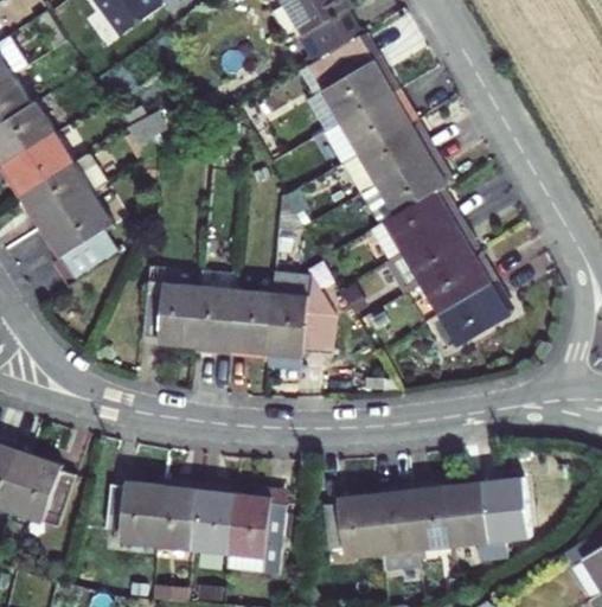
[(93,0),(119,36),(159,7),(153,0),(93,0)]
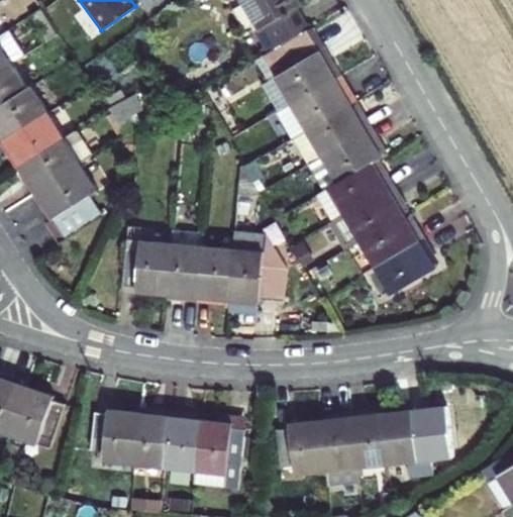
[(257,29),(269,50),(305,29),(293,9),(297,6),(293,0),(240,0),(257,27),(257,29)]
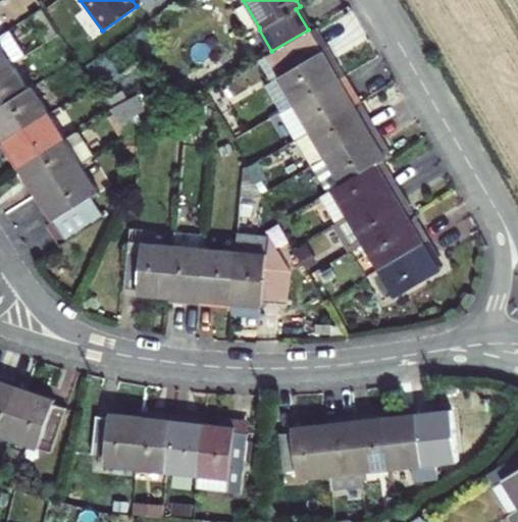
[(263,56),(276,79),(292,105),(341,76),(331,61),(327,63),(308,30),(271,51),(263,56)]
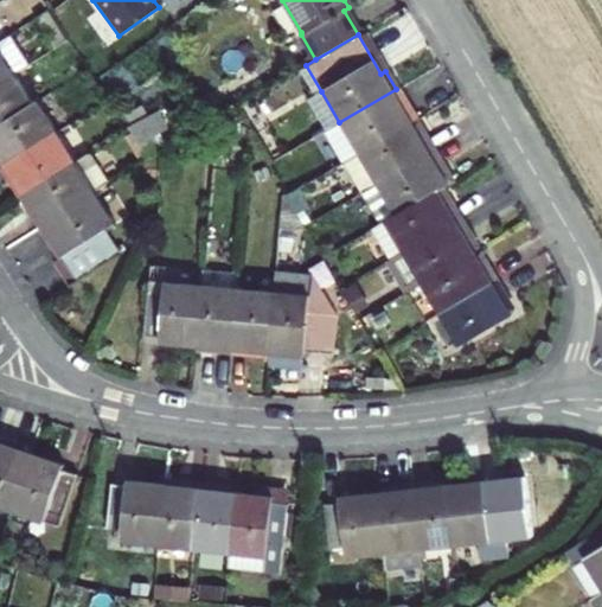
[(0,81),(10,75),(25,65),(7,36),(0,40),(0,81)]
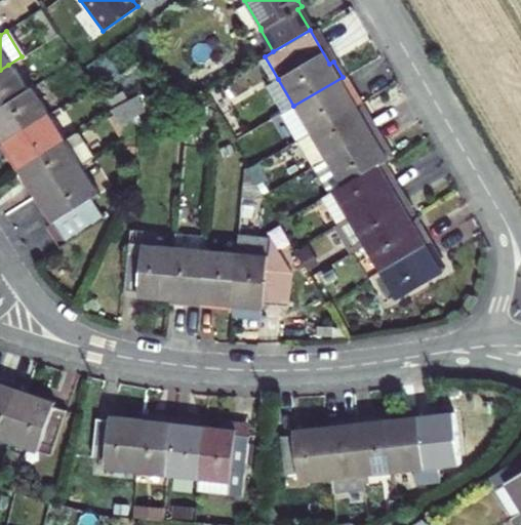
[(8,65),(0,70),(0,109),(26,92),(8,65)]
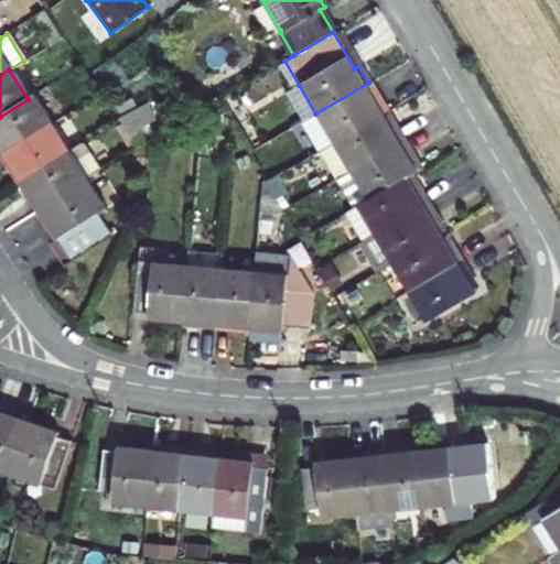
[(301,122),(318,151),(380,114),(374,101),(378,99),(368,83),(315,114),(301,122)]
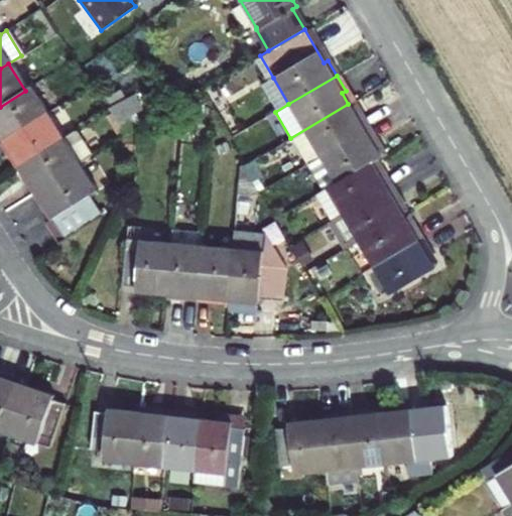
[(259,85),(275,112),(288,104),(273,78),(259,85)]
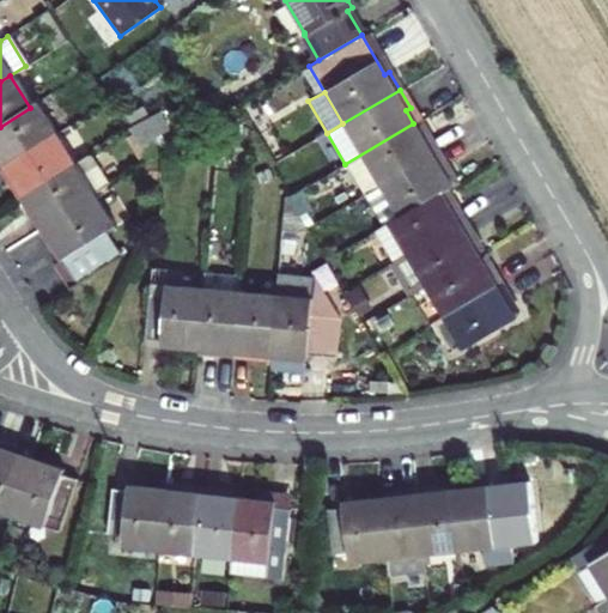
[(0,168),(55,134),(36,104),(30,108),(0,127),(0,168)]
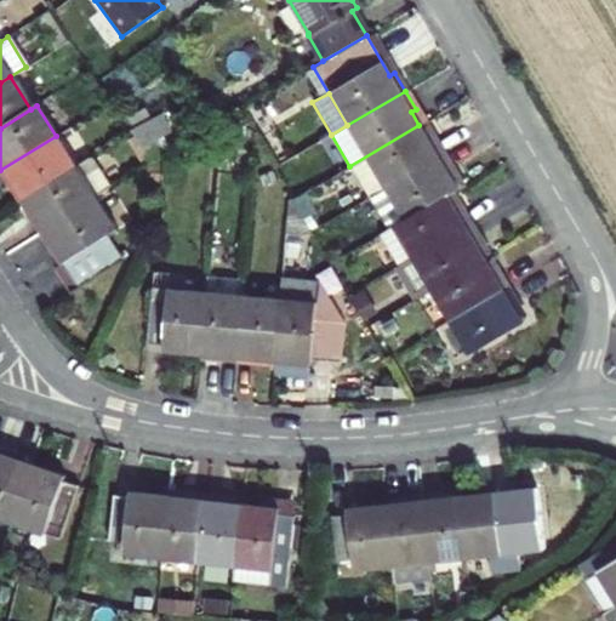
[(129,130),(148,164),(161,157),(153,142),(169,134),(159,117),(149,123),(142,112),(126,121),(131,129),(129,130)]
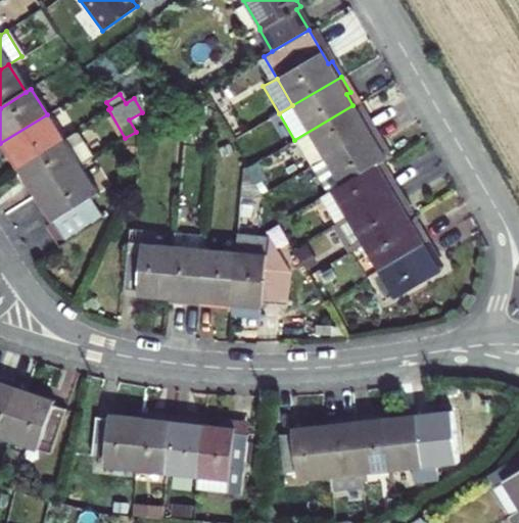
[(352,105),(294,140),(311,167),(372,130),(363,113),(359,115),(352,105)]
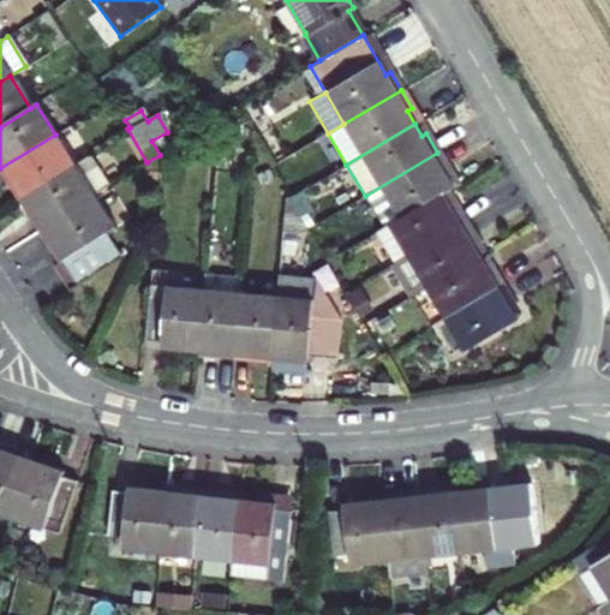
[(13,185),(22,198),(75,165),(55,135),(0,168),(0,172),(10,187),(13,185)]
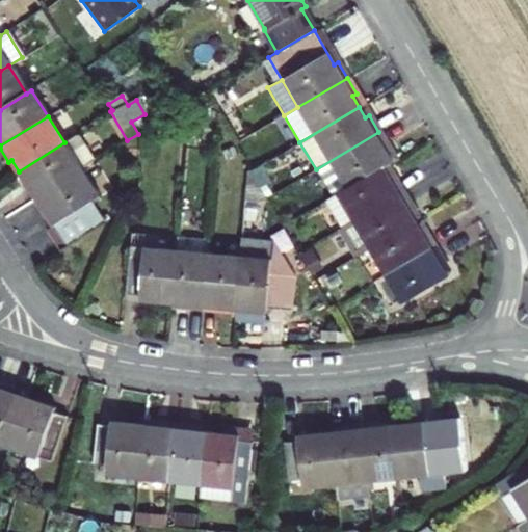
[(378,132),(316,169),(333,197),(381,168),(391,162),(384,150),(388,148),(378,132)]
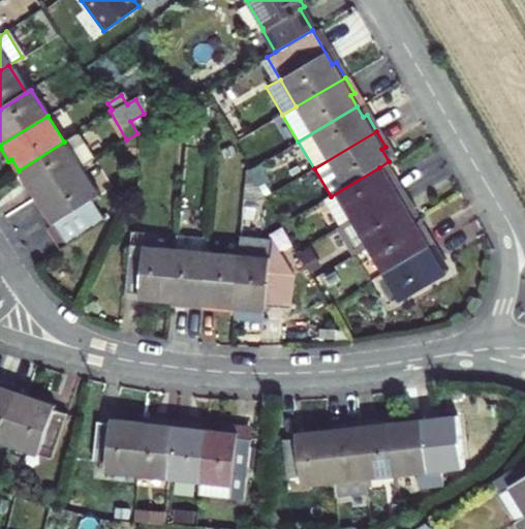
[(22,183),(32,199),(80,168),(92,161),(75,134),(64,142),(19,170),(26,181),(22,183)]
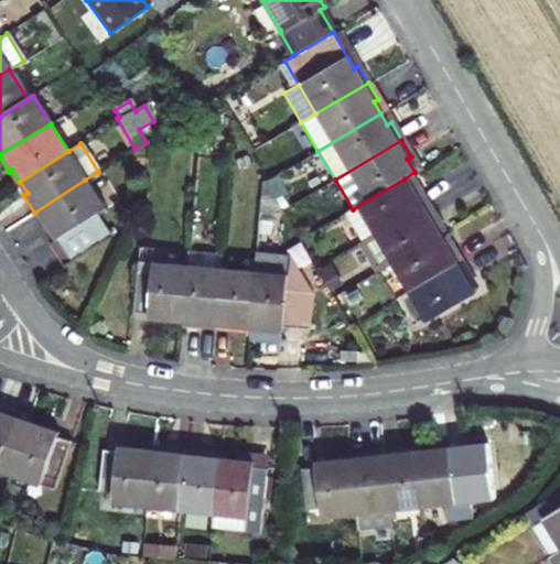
[(405,179),(353,209),(344,214),(361,242),(426,205),(416,187),(412,191),(405,179)]
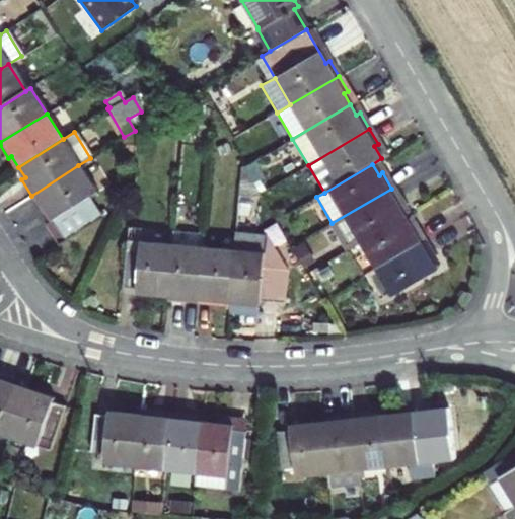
[(78,165),(31,196),(41,210),(44,208),(51,220),(45,225),(58,245),(100,219),(86,198),(95,192),(78,165)]
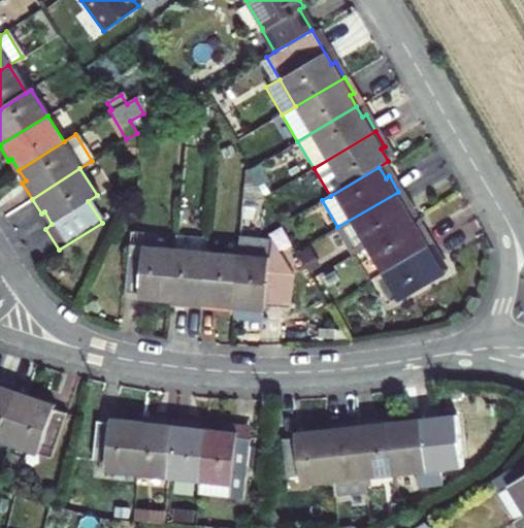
[(351,255),(365,246),(410,220),(404,209),(407,207),(398,192),(337,227),(335,229),(351,255)]
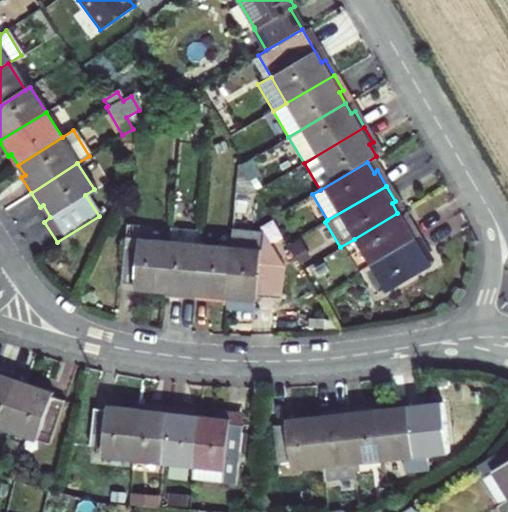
[(354,239),(369,265),(417,237),(408,222),(404,223),(397,213),(354,239)]
